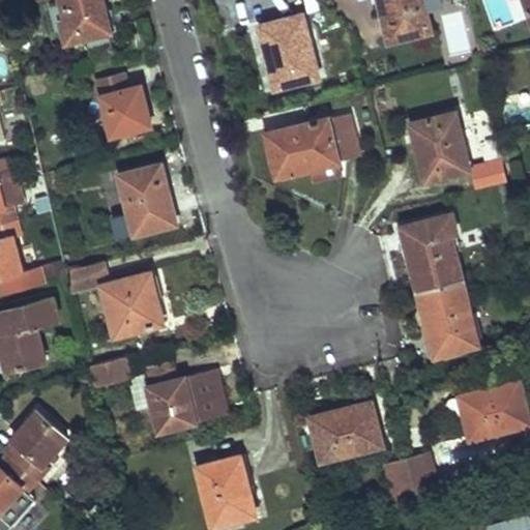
[(107,11),(104,0),(60,0),(61,2),(49,5),(56,33),(63,31),(66,42),(86,38),(87,46),(107,40),(106,33),(109,32),(104,11),(107,11)]
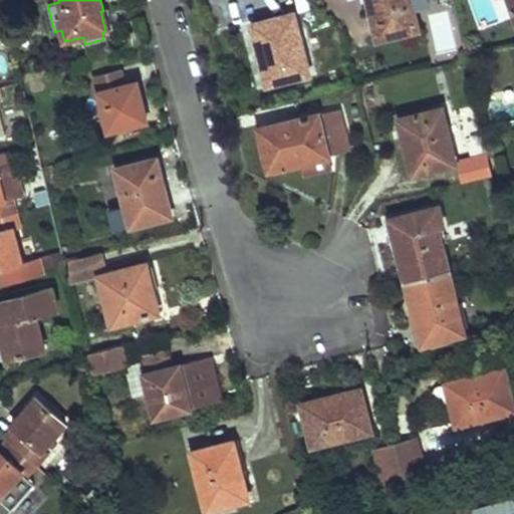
[(285,14),(281,0),(269,0),(266,1),(271,18),(285,14)]
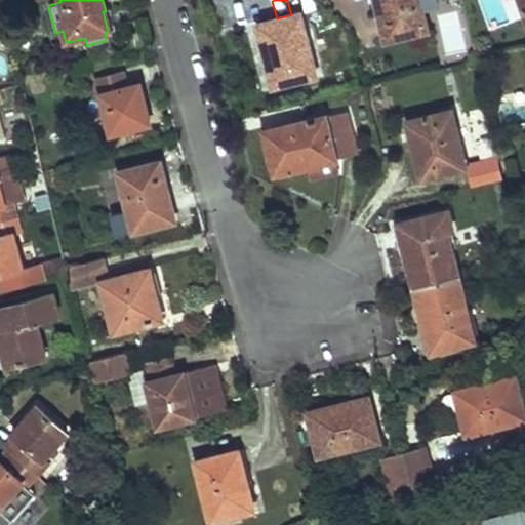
[(392,38),(427,31),(421,10),(419,0),(376,0),(382,26),(389,24),(392,38)]
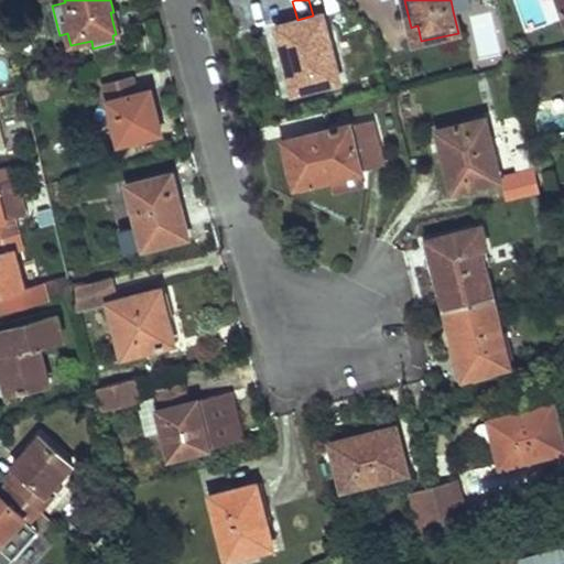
[(451,0),(453,11),(470,7),(468,0),(451,0)]
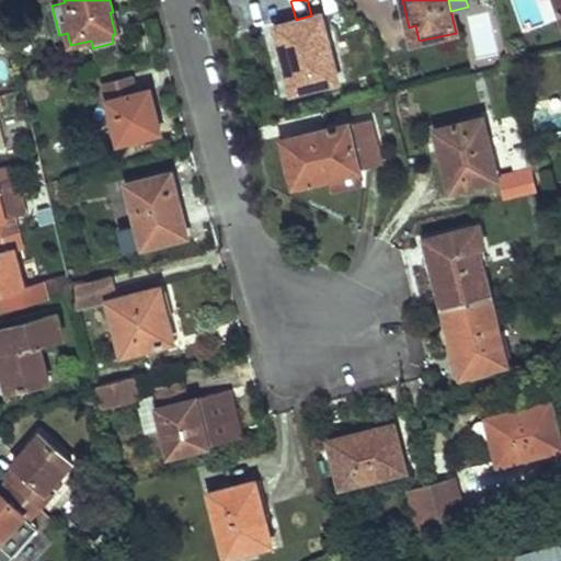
[(339,82),(322,13),(311,15),(296,20),(275,24),(285,64),(281,65),(288,95),(339,82)]
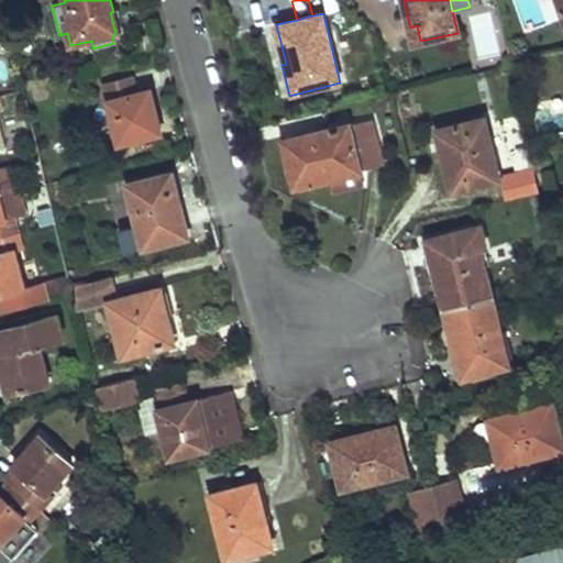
[(417,25),(410,28),(412,42),(420,41),(417,25)]
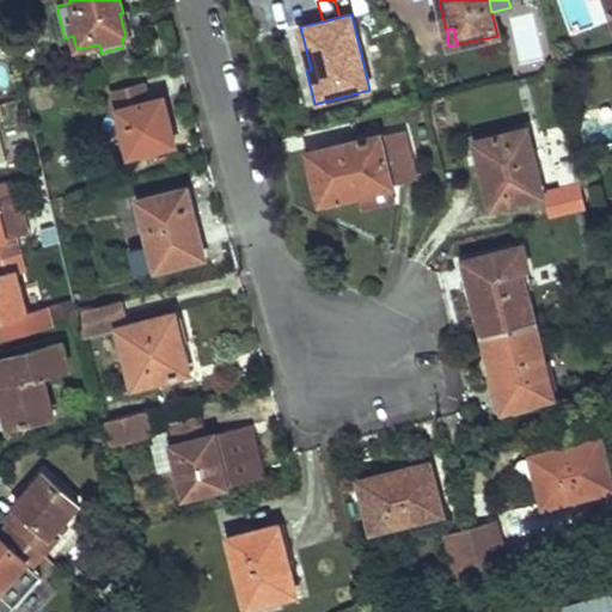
[(144,84),(112,92),(129,157),(167,146),(164,129),(170,128),(161,97),(148,101),(144,84)]
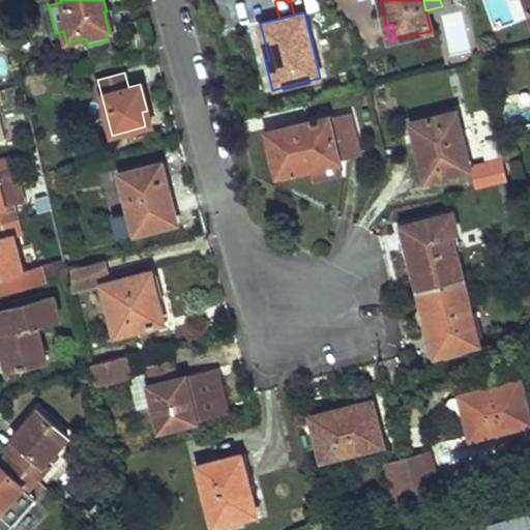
[(151,125),(147,111),(142,112),(145,126),(151,125)]
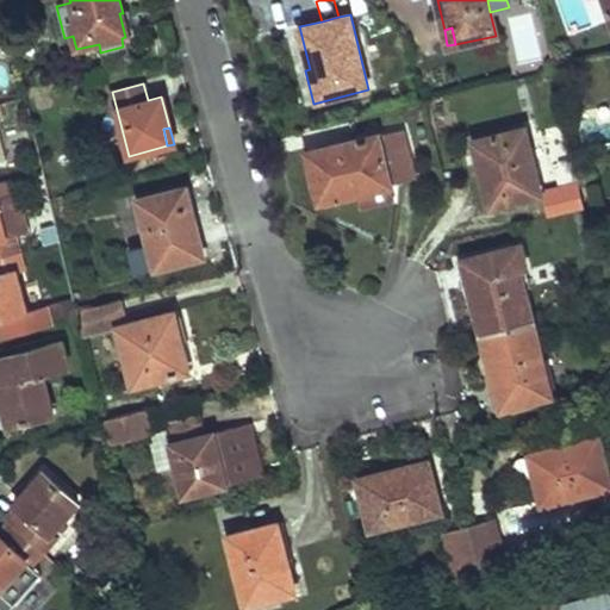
[(528,147),(523,129),(477,139),(481,161),(478,162),(489,207),(534,197),(539,194),(539,193),(533,169),(528,147)]
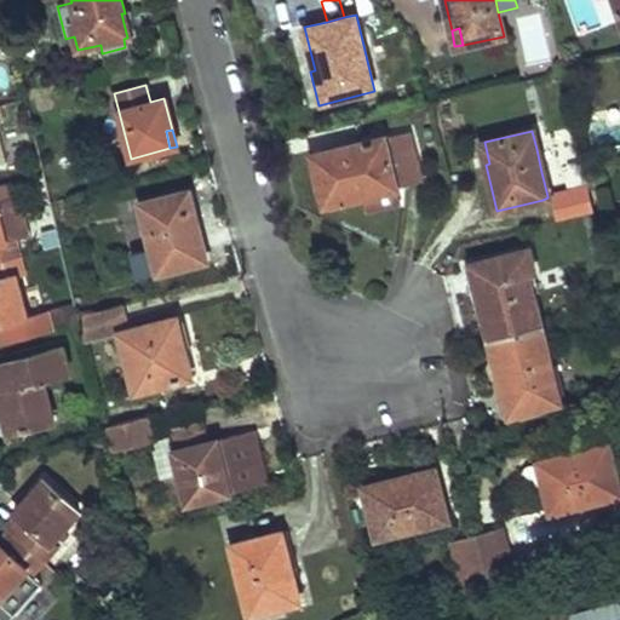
[(411,132),(319,154),(331,204),(422,182),(411,132)]
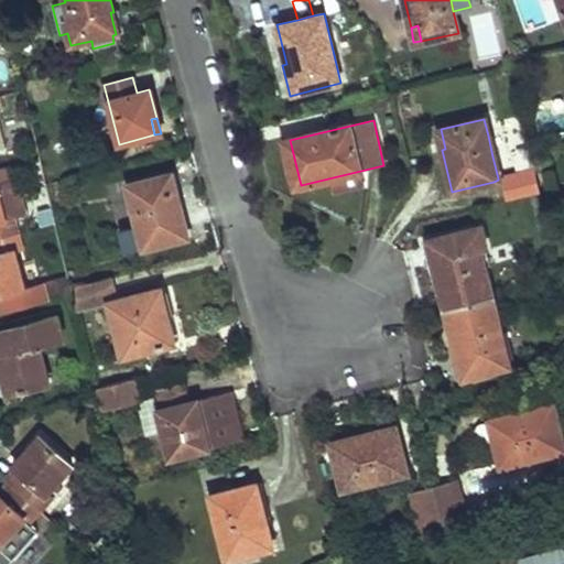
[(506,131),(488,136),(492,156),(511,152),(506,131)]
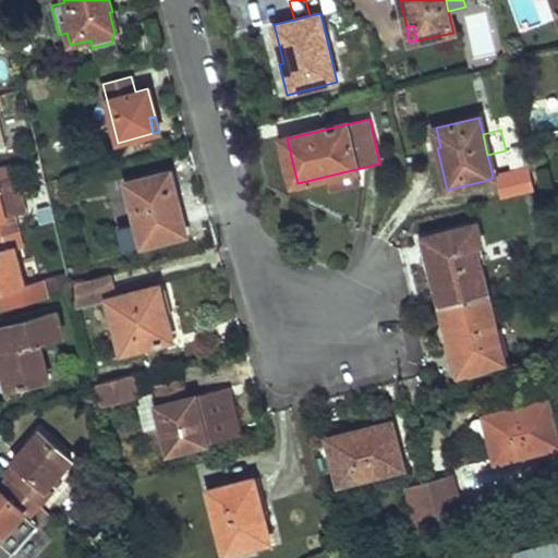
[(298,183),(287,138),(280,140),(291,184),(298,183)]
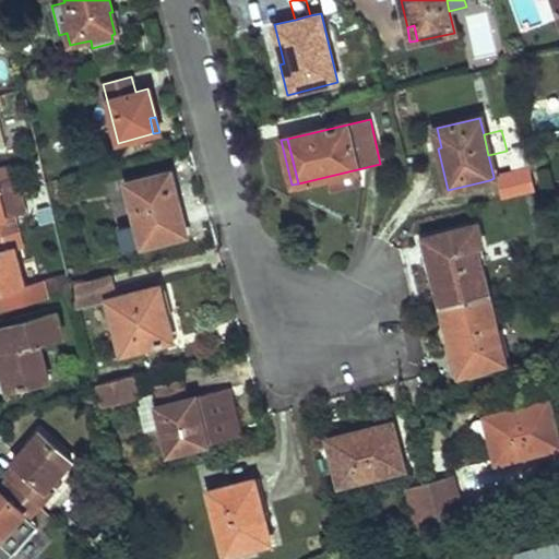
[(526,151),(509,155),(513,173),(530,168),(526,151)]
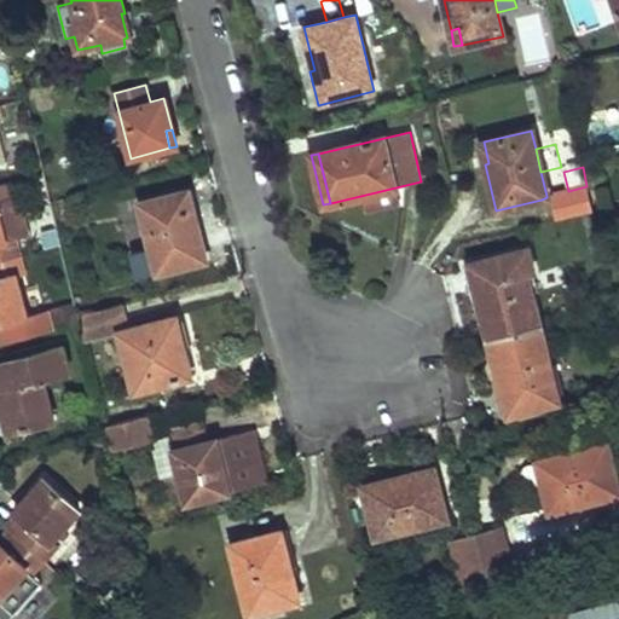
[(551,195),(557,220),(593,213),(586,186),(568,191),(551,195)]
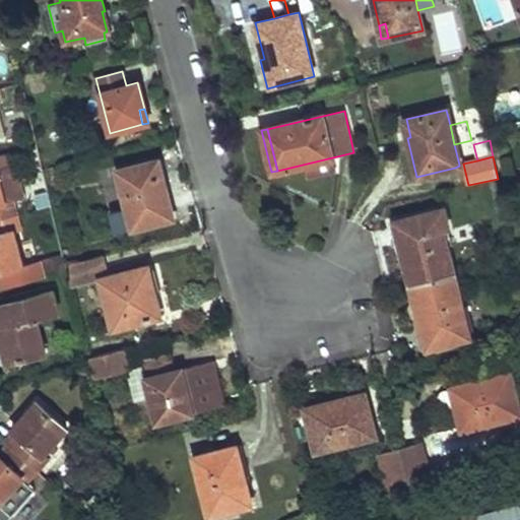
[(160,176),(157,160),(151,161),(155,177),(160,176)]
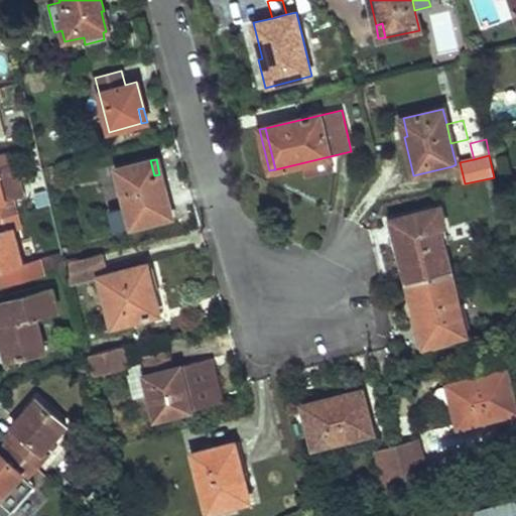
[(154,175),(150,160),(116,169),(125,207),(109,211),(114,231),(126,227),(127,229),(170,218),(159,174),(154,175)]
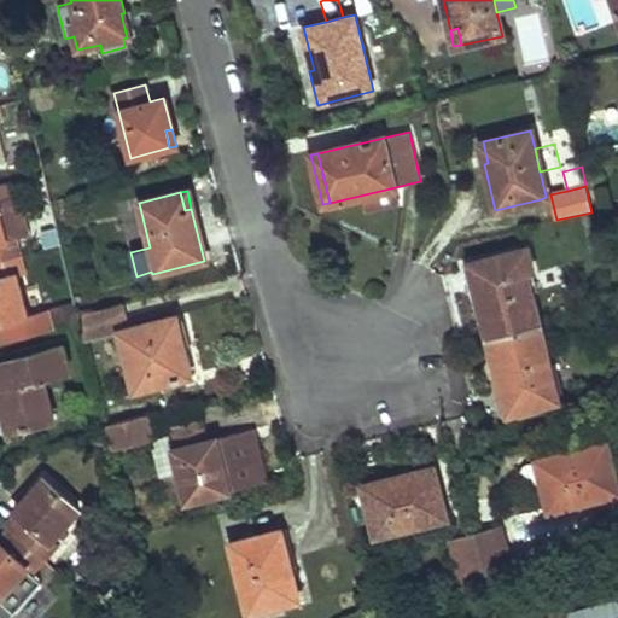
[(546,197),(541,199),(546,222),(557,220),(551,194),(546,196),(546,197)]
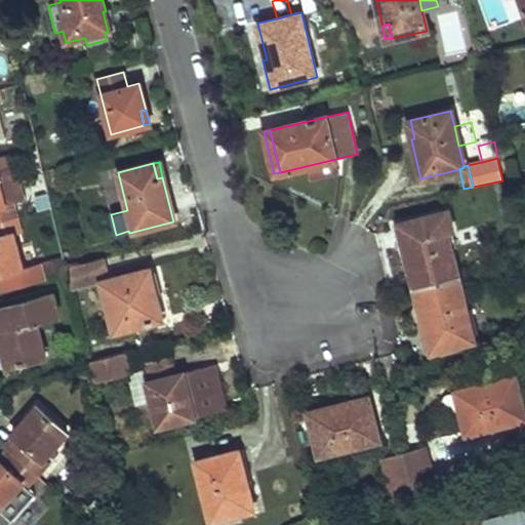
[(0,170),(0,219),(1,219),(0,215),(0,204),(5,203),(26,198),(17,166),(0,170)]
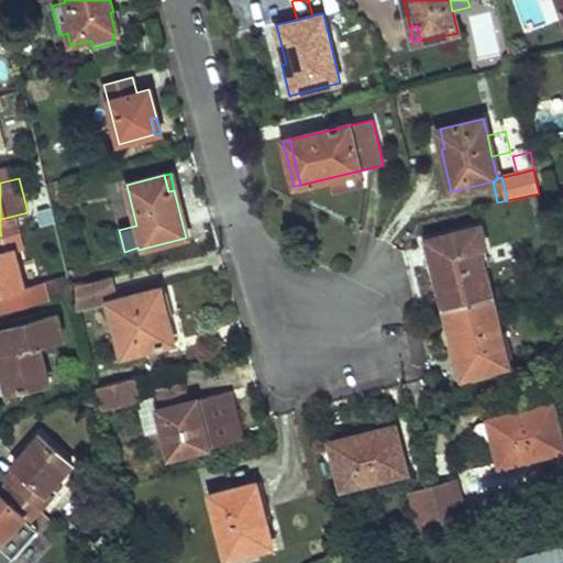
[(10,233),(6,218),(0,219),(0,231),(1,235),(10,233)]
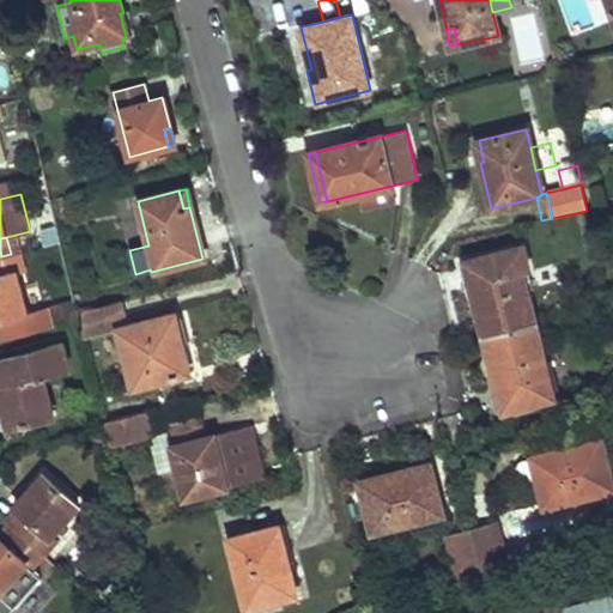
[(528,271),(522,247),(459,262),(468,299),(473,297),(483,335),(534,322),(527,291),(522,273),(528,271)]
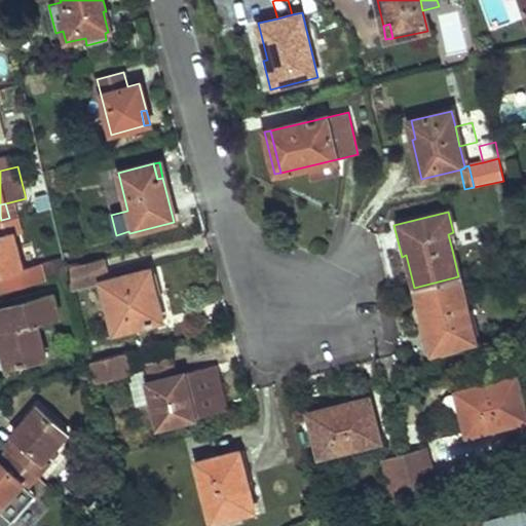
[(3,229),(1,220),(0,220),(0,275),(24,269),(12,227),(3,229)]
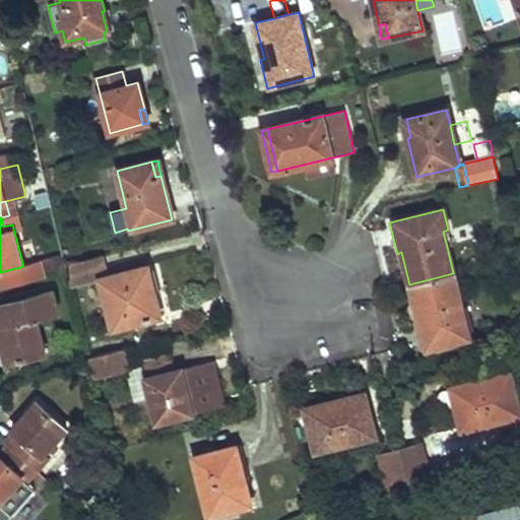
[(452,246),(448,230),(443,232),(447,247),(452,246)]
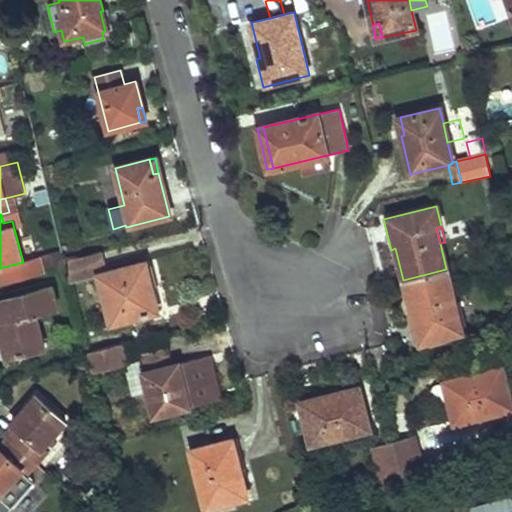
[(114,270),(109,248),(101,250),(106,272),(114,270)]
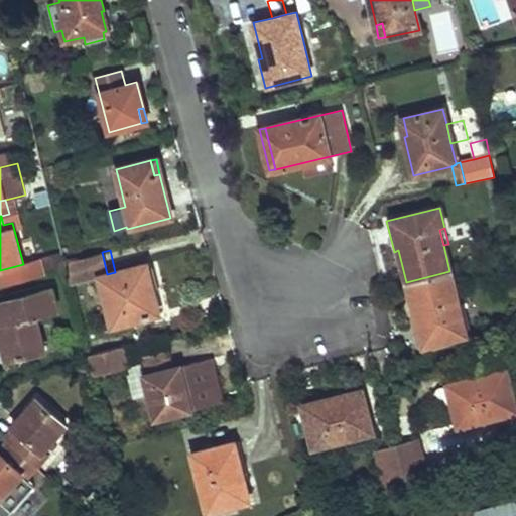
[(107,274),(102,252),(65,262),(67,268),(71,283),(99,276),(112,327),(160,315),(148,265),(115,272),(107,274)]
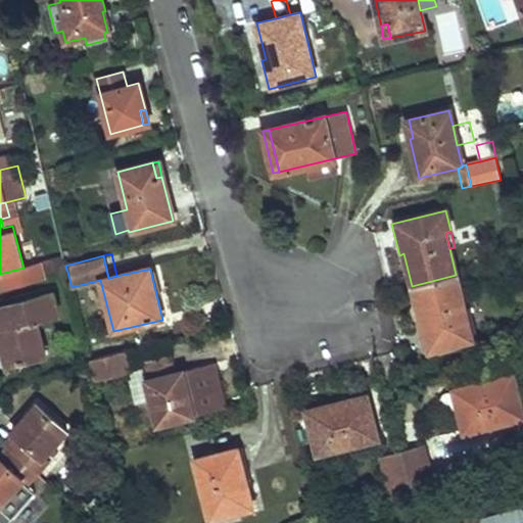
[(63,257),(0,274),(0,289),(67,272),(63,257)]
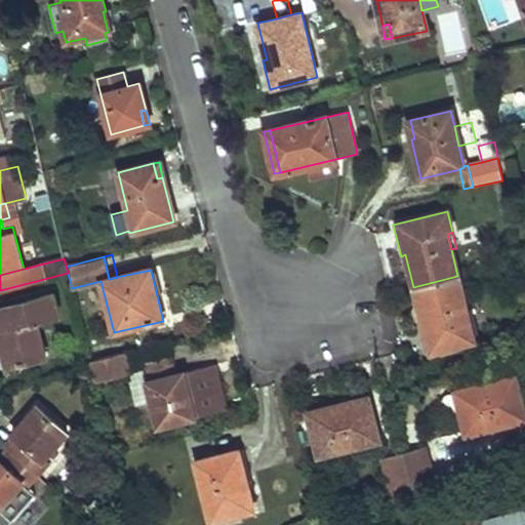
[(469,321),(457,276),(413,287),(421,322),(417,322),(425,352),(473,340),(469,321)]
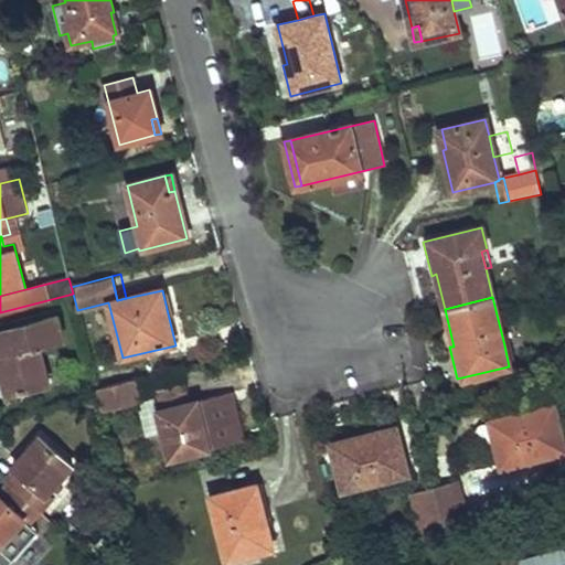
[(63,340),(56,316),(0,331),(0,343),(2,353),(8,372),(2,374),(9,396),(49,385),(40,353),(50,350),(49,344),(63,340)]
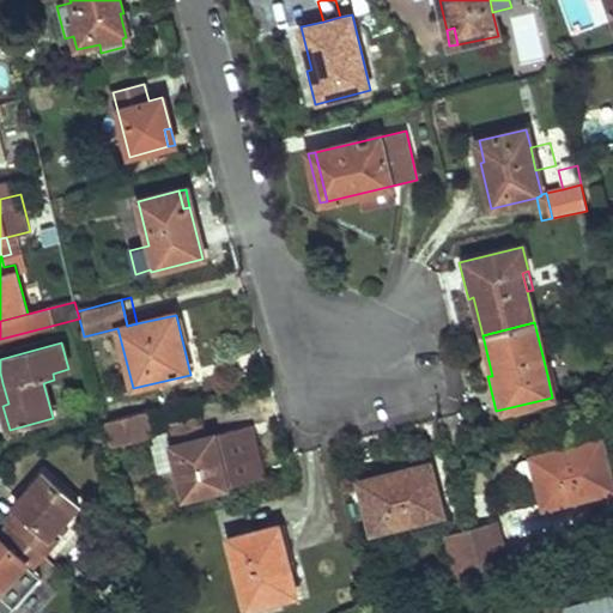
[(565,370),(547,375),(552,398),(571,393),(565,370)]
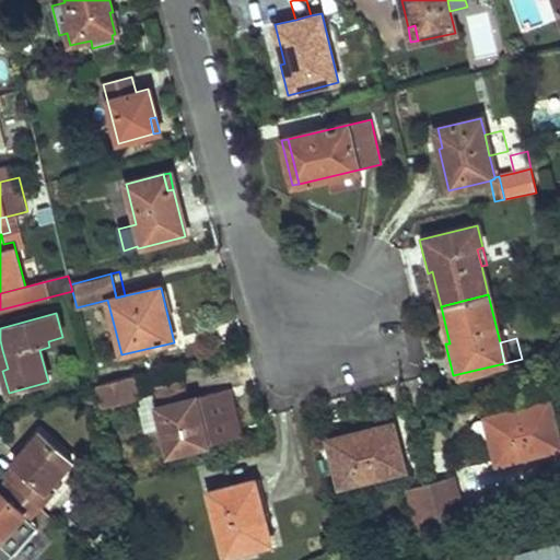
[(132,376),(95,385),(96,394),(101,407),(138,397),(137,393),(132,376)]
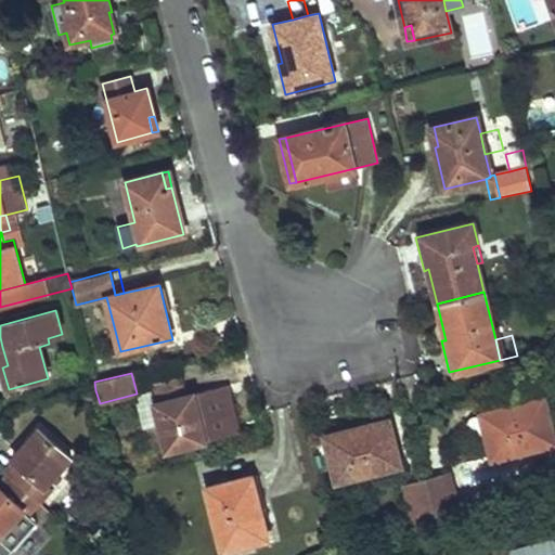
[(180,377),(150,386),(155,402),(167,451),(207,440),(207,437),(234,429),(224,395),(215,398),(211,387),(195,392),(184,395),(180,377)]
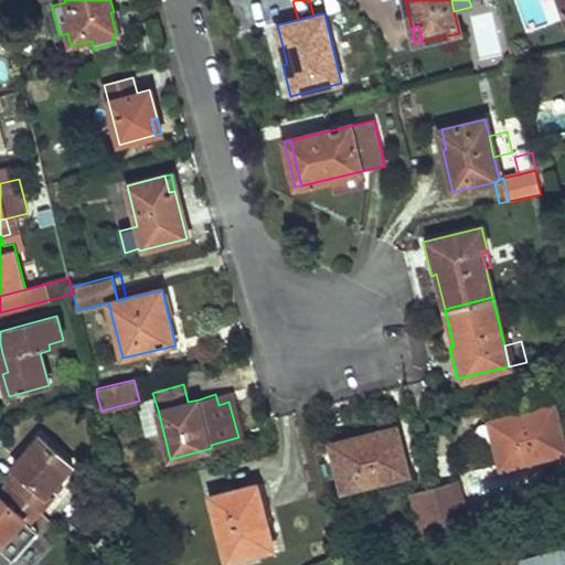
[(226,392),(215,394),(219,405),(228,402),(238,437),(244,436),(232,391),(226,392)]
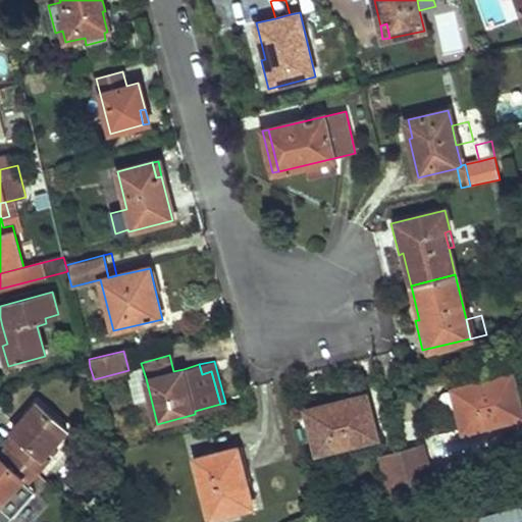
[(146,378),(141,363),(127,366),(128,370),(132,382),(146,378)]
